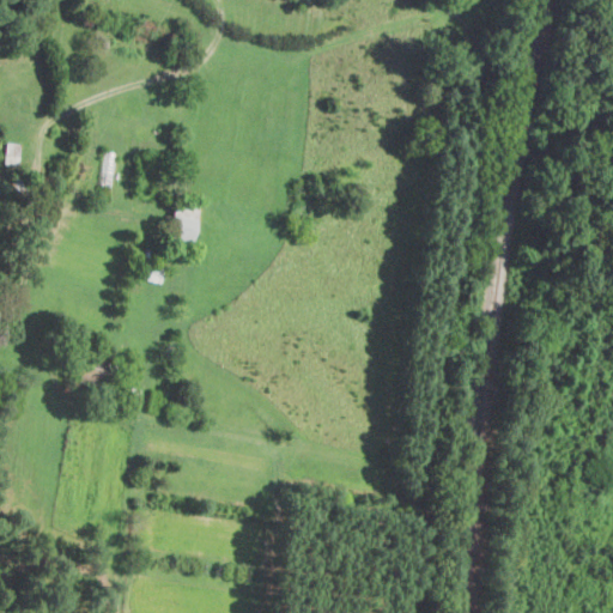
[(19,145),(17,165),(4,164),(6,143),(19,145)]
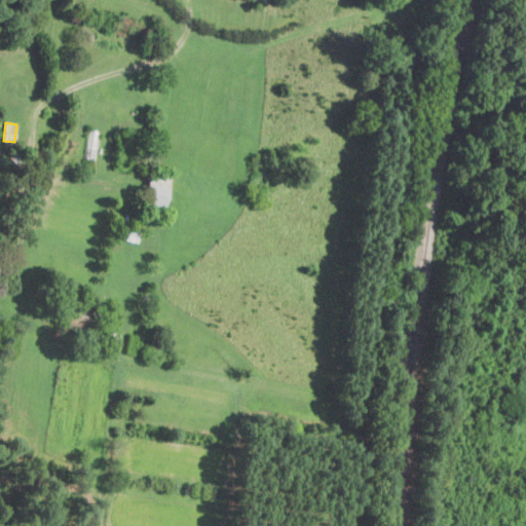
[(100,132),(94,177),(80,175),(86,130),(100,132)]
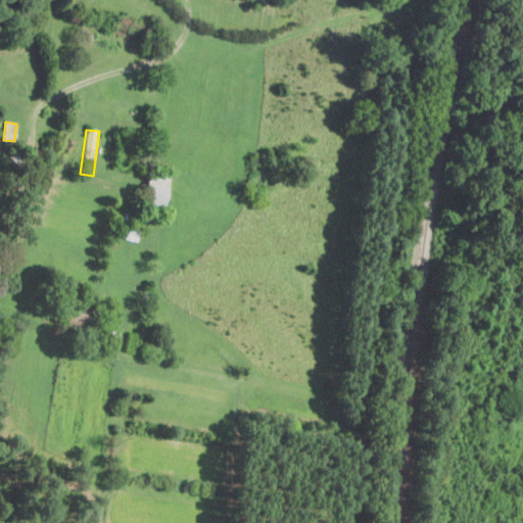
[(25,155),(20,176),(4,173),(8,153),(25,155)]
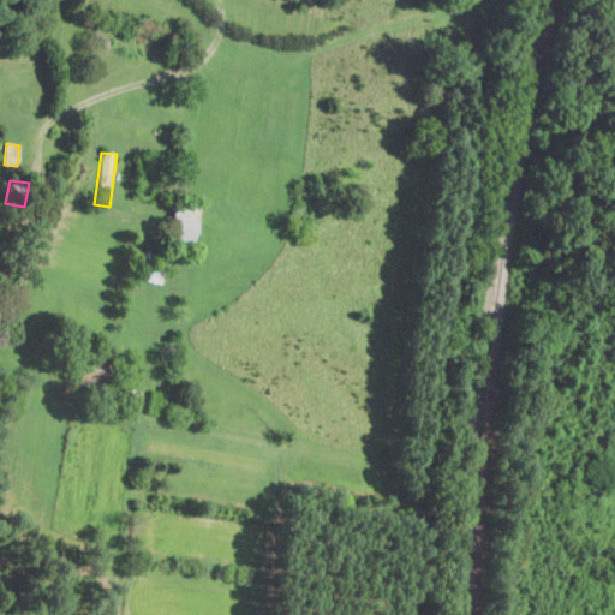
[(59,186),(58,196),(47,195),(47,186),(59,186)]
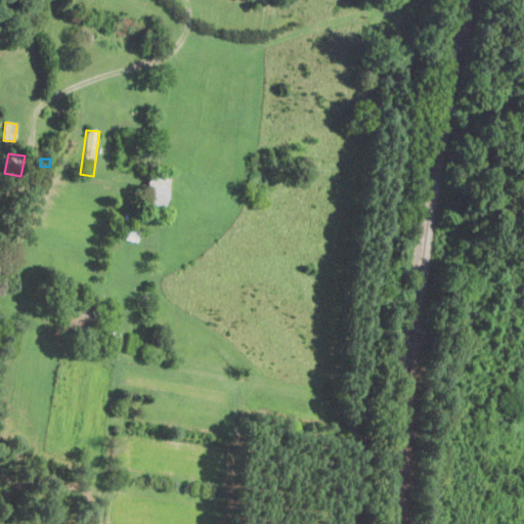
[(171,173),(163,215),(142,211),(151,169),(171,173)]
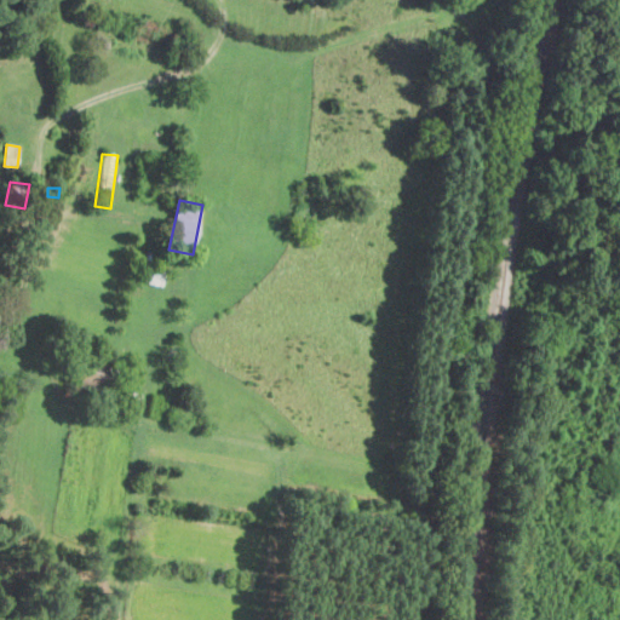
[(162,285),(161,287),(136,280),(142,253),(155,257),(153,268),(165,271),(162,285)]
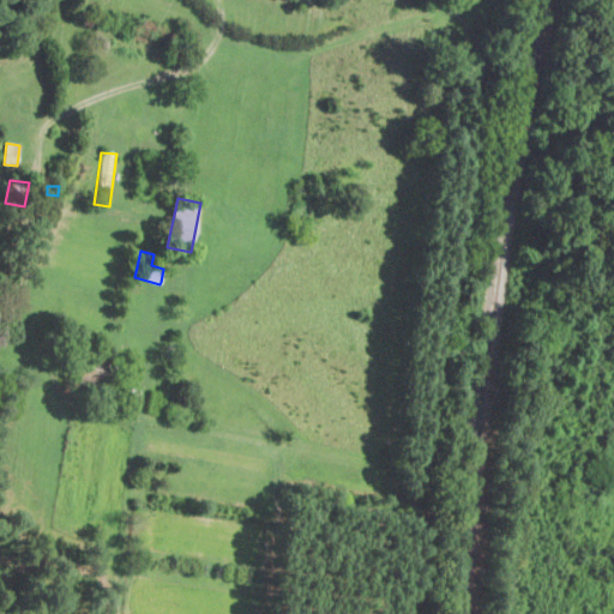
[(140,390),(138,410),(124,409),(125,402),(122,402),(122,395),(126,396),(127,389),(140,390)]
